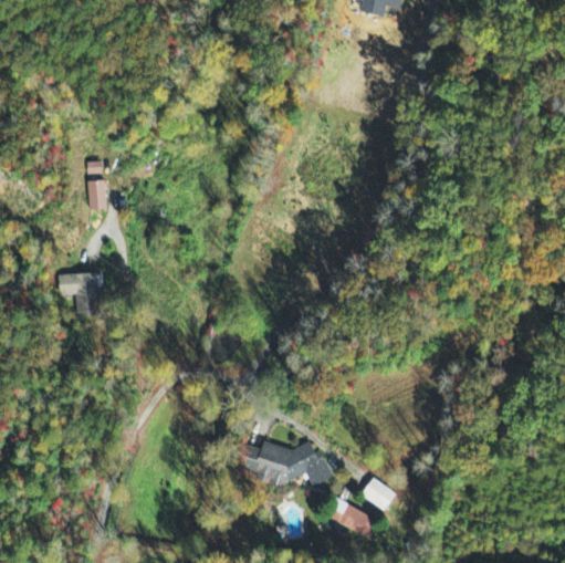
[(404,8),(405,0),(363,0),(361,10),(386,14),(388,4),(404,8)]
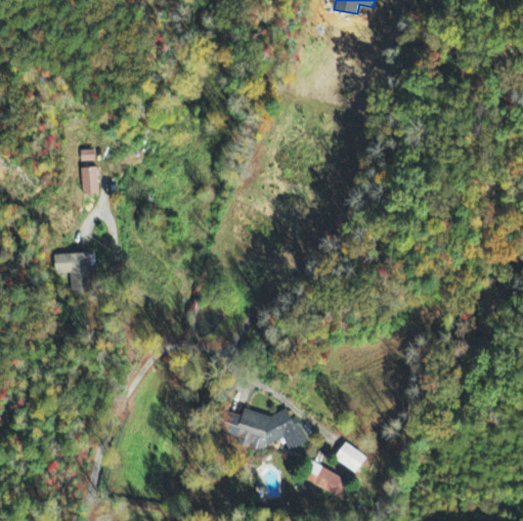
[(94,160),(93,148),(80,149),(80,161),(94,160)]
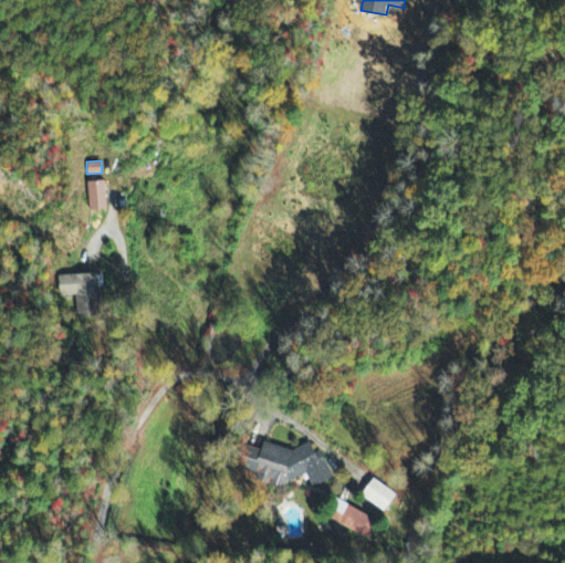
[(89,209),(106,208),(105,180),(87,180),(89,209)]
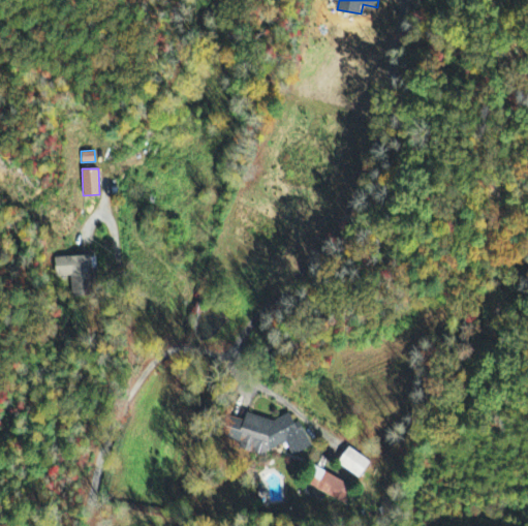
[(57,276),(89,275),(88,254),(56,255),(57,276)]
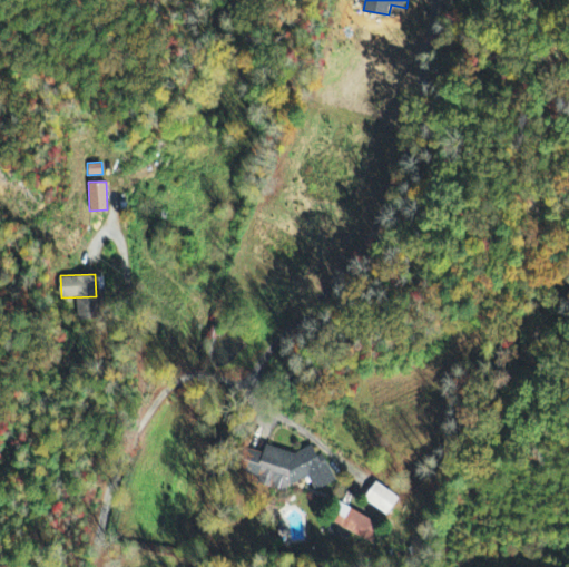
[(295,452),(267,445),(258,477),(270,480),(272,486),(282,489),(311,477),(316,490),(335,481),(324,456),(317,453),(313,445),(295,452)]
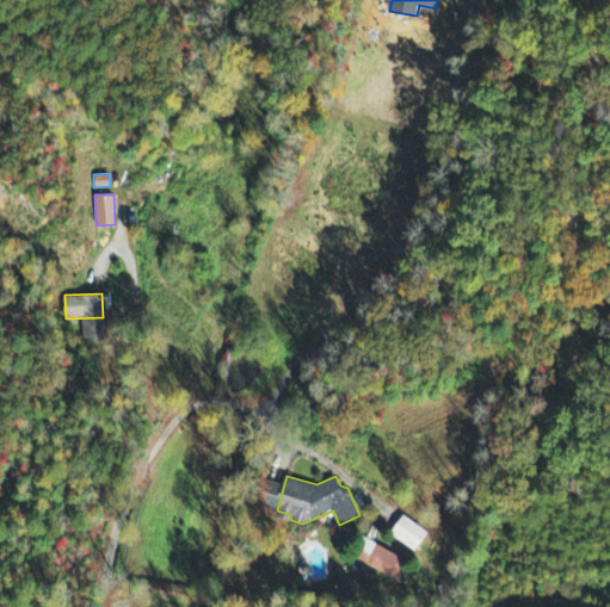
[(427,531),(402,515),(389,536),(414,551),(427,531)]
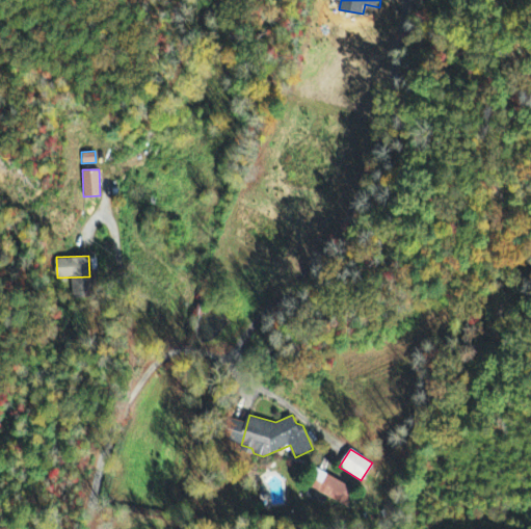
[(310,485),(345,506),(354,488),(319,468),(310,485)]
